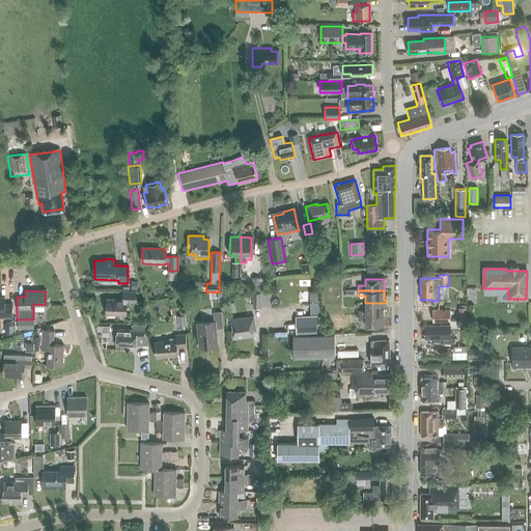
[(135,303),(136,292),(122,291),(121,300),(107,299),(106,314),(126,314),(127,302),(135,303)]
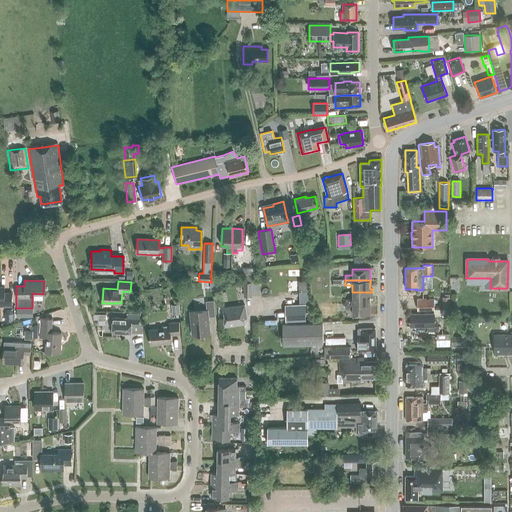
[(252,282),(243,282),(244,296),(252,296),(252,282)]
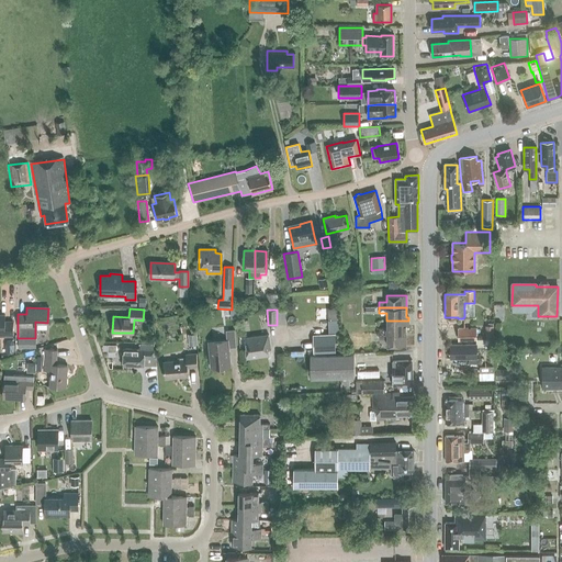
[(0,315),(0,336),(12,337),(12,322),(4,323),(4,315),(0,315)]
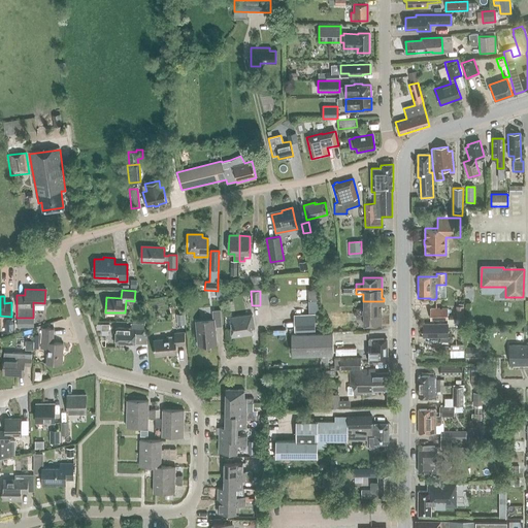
[(356,308),(356,314),(382,314),(382,303),(384,303),(384,301),(363,301),(363,308),(356,308)]
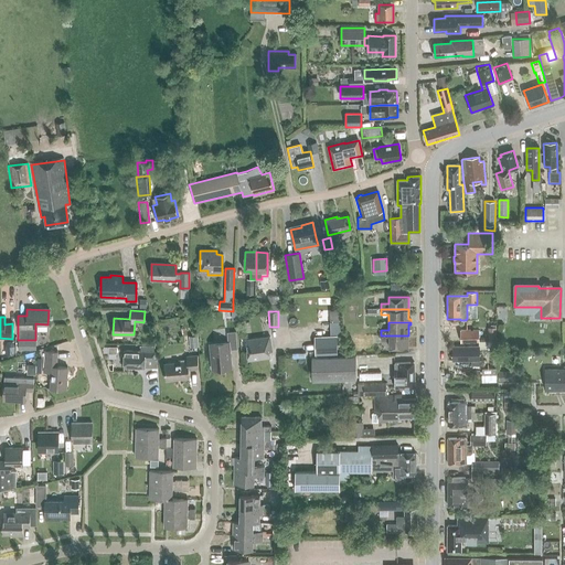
[(479,342),(479,330),(460,330),(461,342),(479,342)]
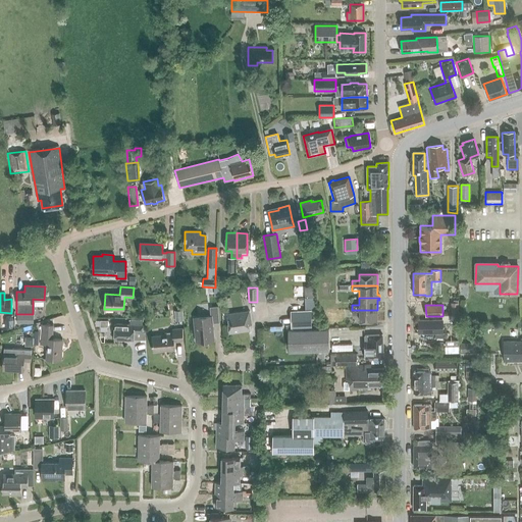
[(197,341),(213,340),(211,323),(219,322),(218,306),(210,307),(211,317),(195,318),(197,341)]
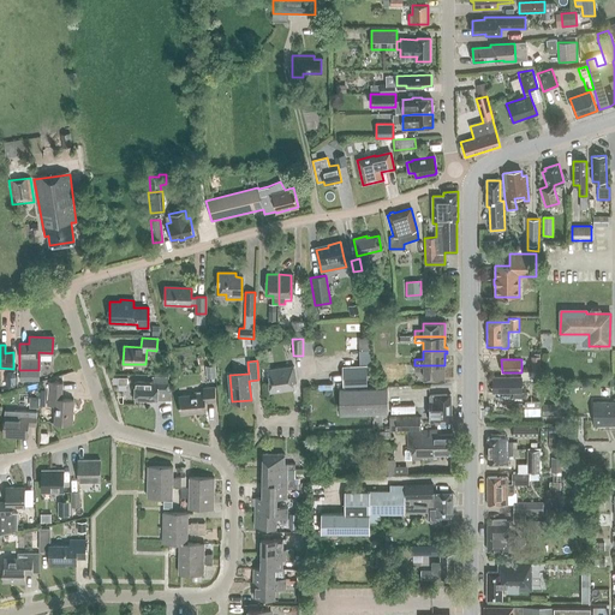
[(216,377),(215,365),(206,366),(207,378),(216,377)]
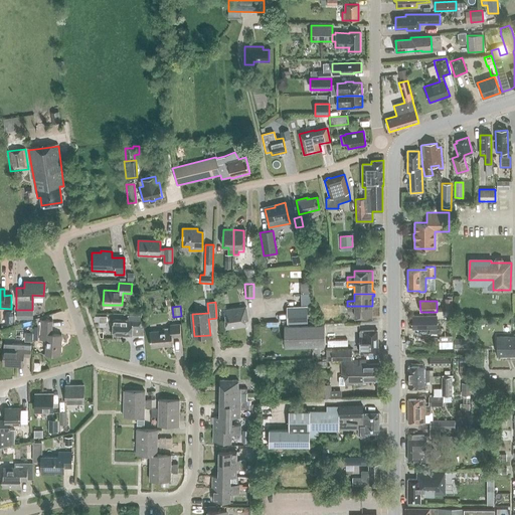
[(347,306),(347,311),(354,311),(354,317),(372,317),(372,306),(347,306)]
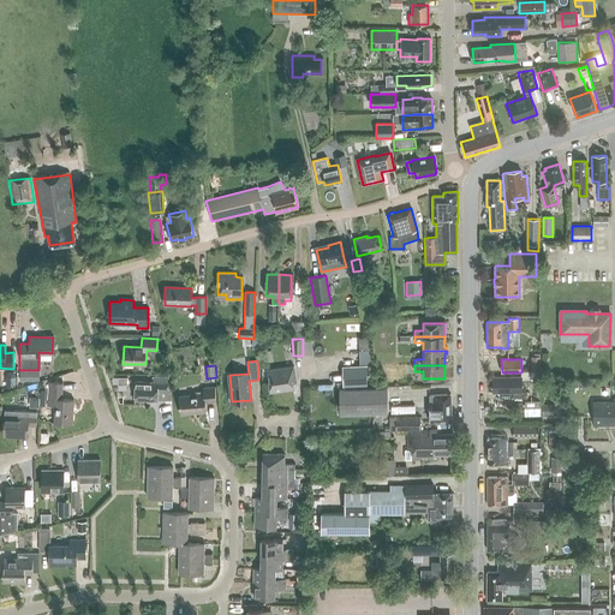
[(292,383),(296,382),(293,366),(268,370),(270,392),(293,389),(292,383)]
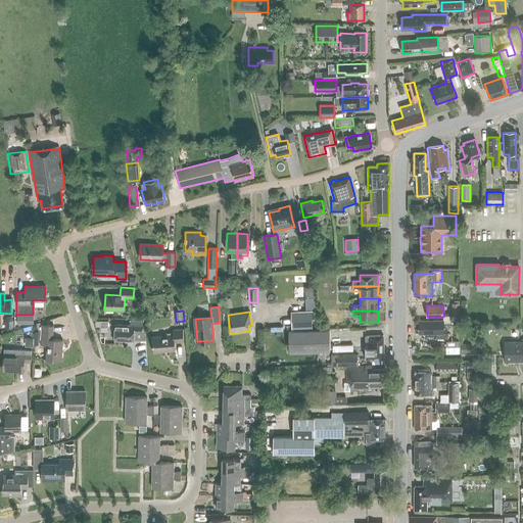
[(291,312),(292,329),(312,328),(311,312),(291,312)]
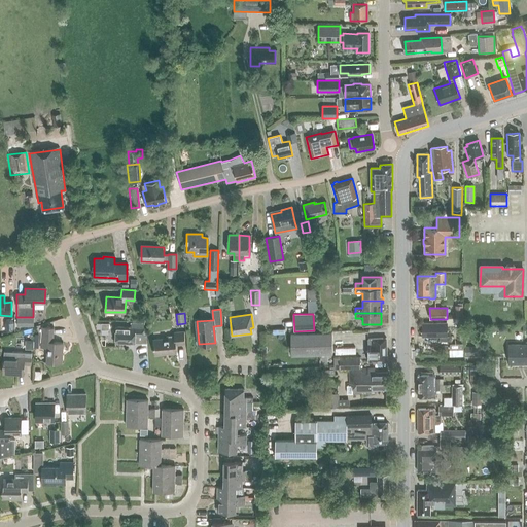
[(34,326),(34,318),(16,318),(18,327),(34,326)]
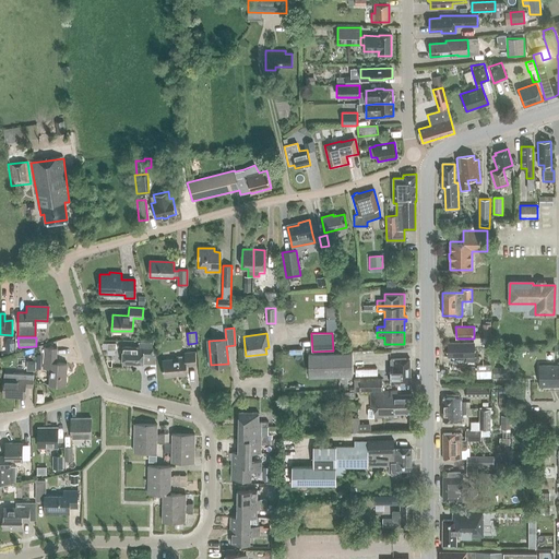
[(14,349),(14,343),(11,339),(7,339),(6,342),(4,342),(4,351),(7,351),(8,354),(12,354),(14,349)]
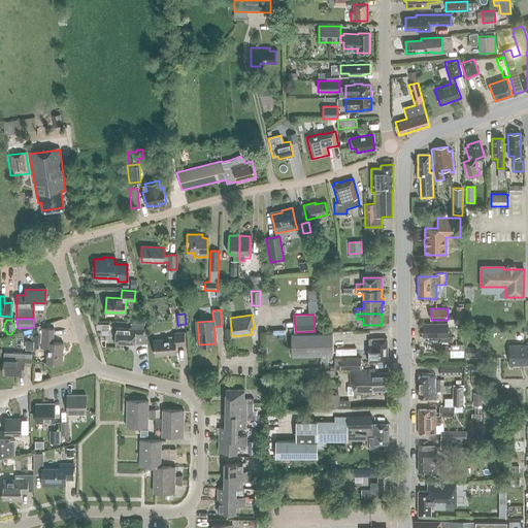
[(440,342),(452,341),(452,336),(448,336),(447,324),(423,324),(423,337),(440,336),(440,342)]
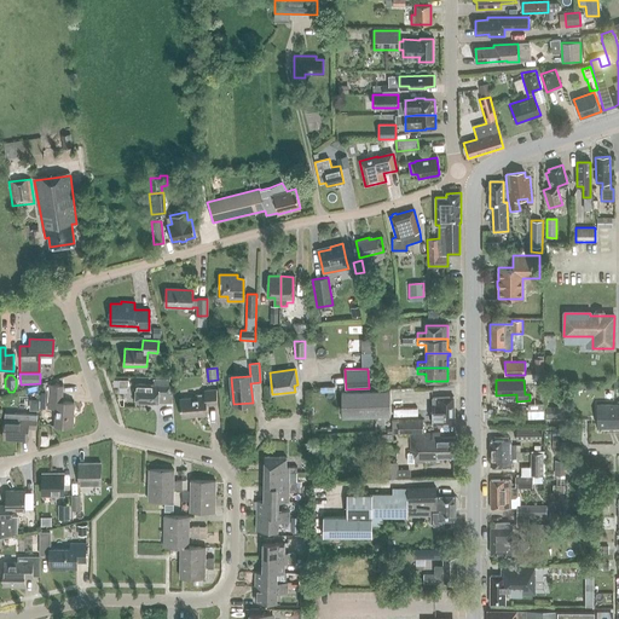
[(168,394),(169,381),(154,381),(154,386),(136,386),(136,403),(158,403),(158,394),(168,394)]
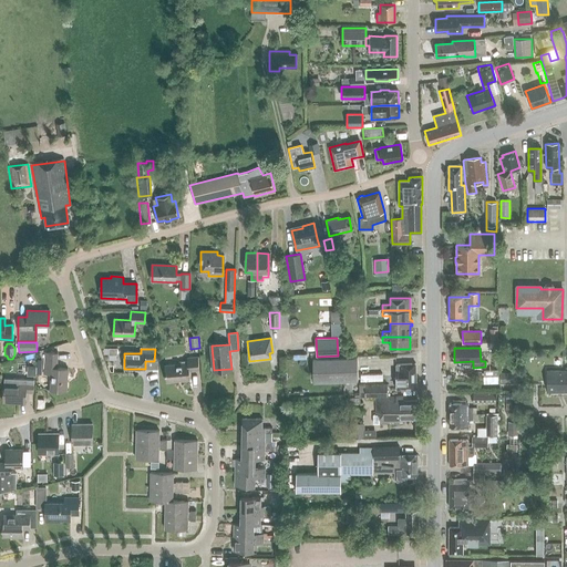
[(58,353),(45,352),(44,374),(51,374),(50,390),(66,391),(68,369),(57,369),(58,353)]
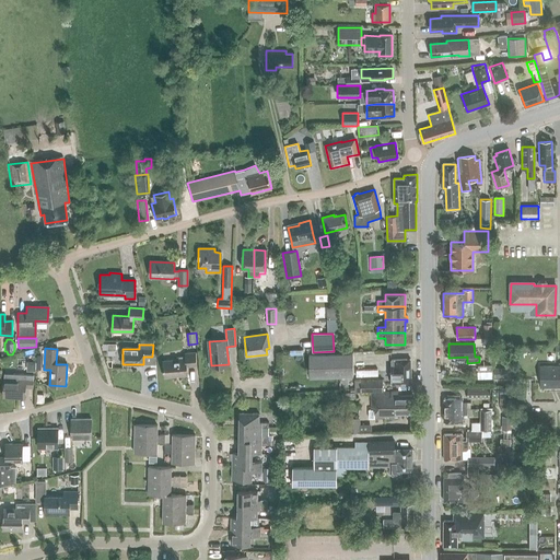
[(186,366),(196,365),(195,353),(184,354),(185,358),(176,359),(176,360),(162,361),(164,377),(187,375),(186,366)]
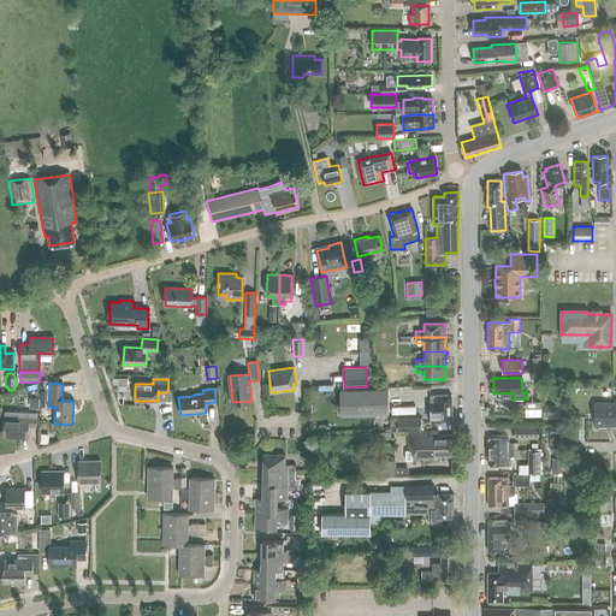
[(389,414),(388,389),(341,390),(341,415),(389,414)]
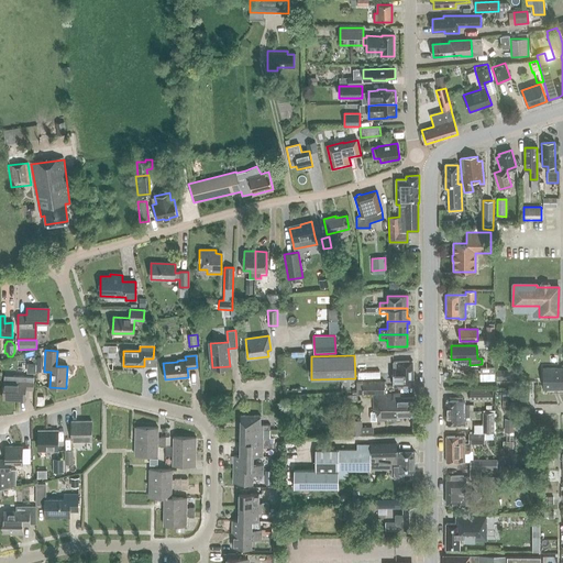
[(397,386),(412,386),(412,362),(393,362),(394,387),(397,387),(397,386)]
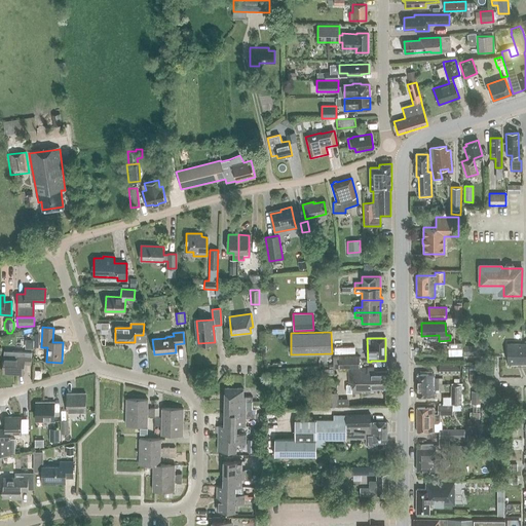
[(26,339),(26,347),(34,348),(34,339),(26,339)]
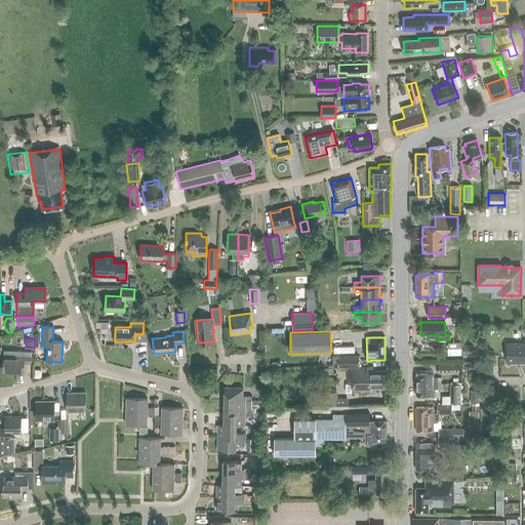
[(524,362),(524,342),(507,344),(507,363),(524,362)]
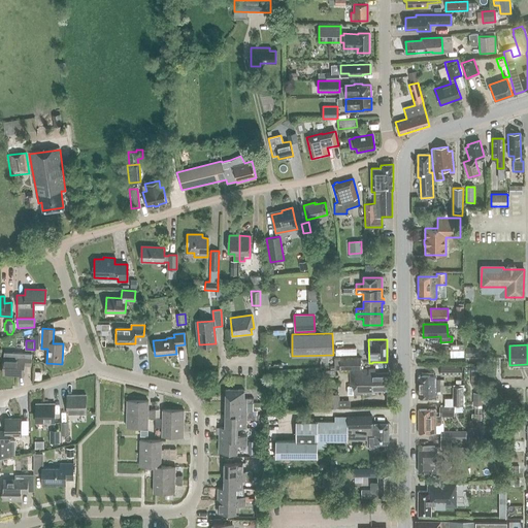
[(32,355),(4,353),(3,374),(23,375),(23,365),(32,365),(32,355)]
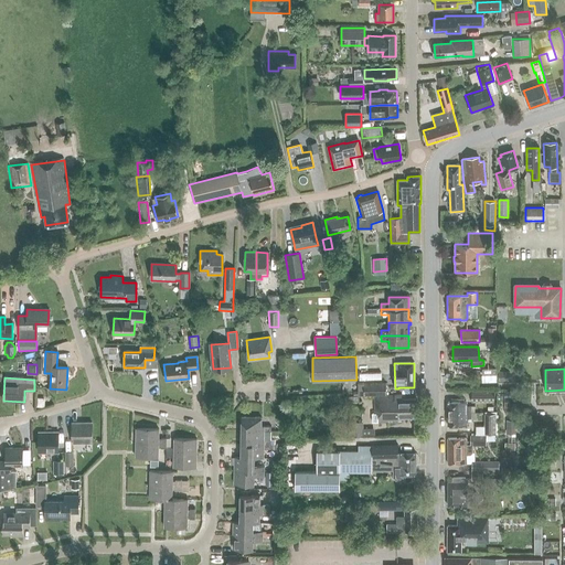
[(385,383),(363,384),(364,396),(386,395),(385,383)]
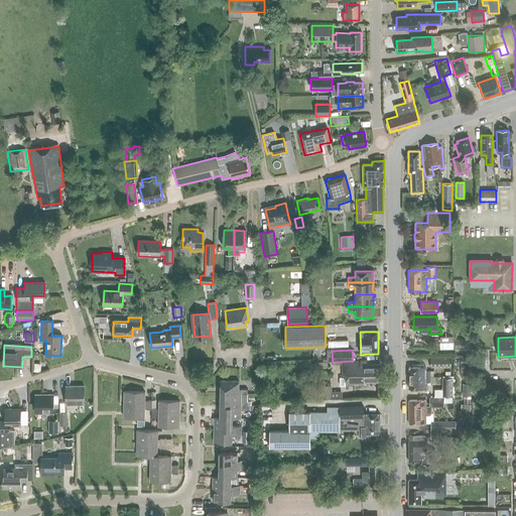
[(452,368),(452,357),(429,357),(430,368),(452,368)]
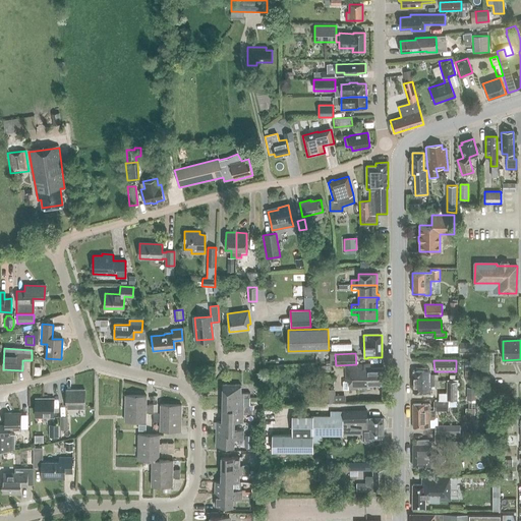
[(370,386),(383,386),(383,367),(370,368),(370,364),(346,365),(346,382),(348,382),(348,389),(370,389),(370,386)]
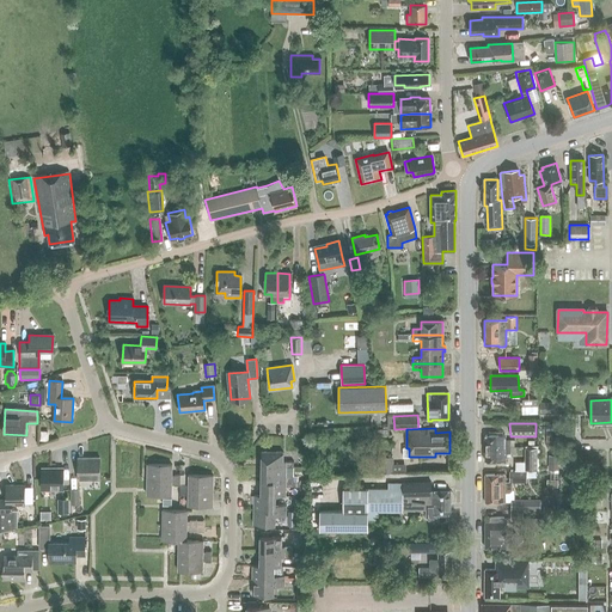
[(505,435),(484,435),(484,448),(510,448),(510,440),(505,440),(505,435)]
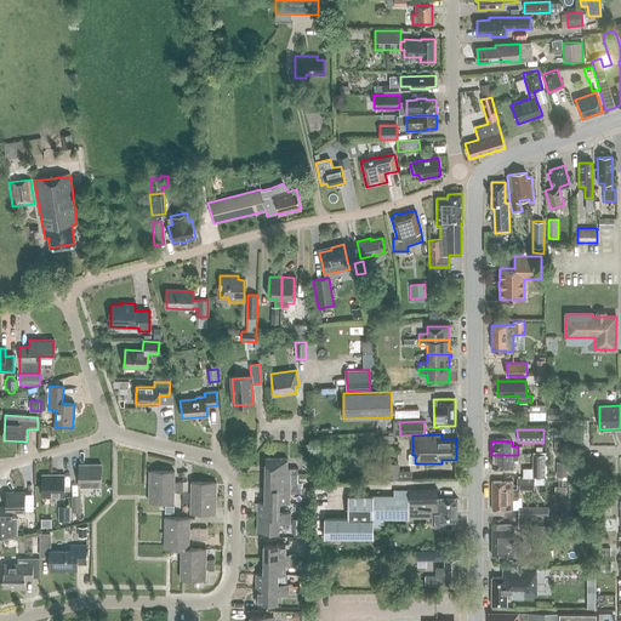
[(308,449),(298,448),(298,457),(308,457),(308,449)]
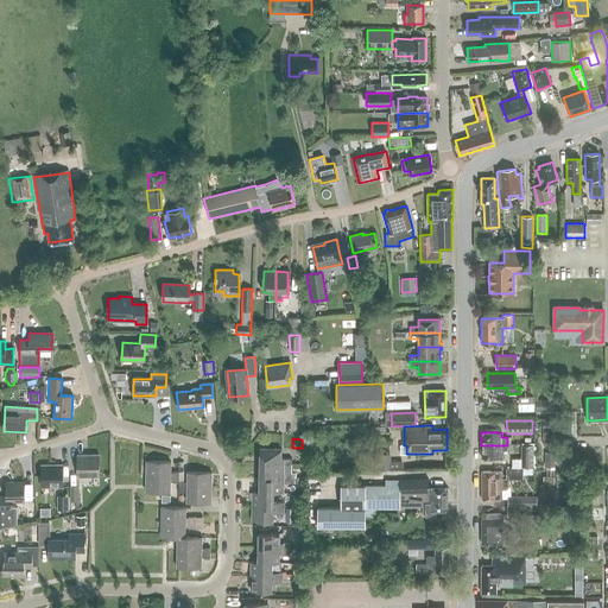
[(481,445),(481,458),(501,458),(501,451),(507,451),(507,445),(481,445)]
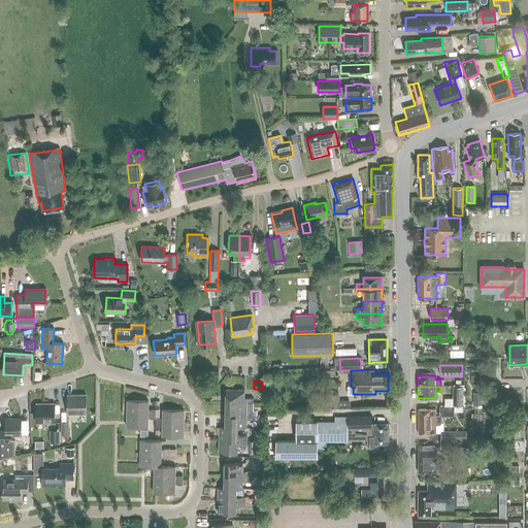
[(463,405),(463,387),(452,387),(452,405),(463,405)]
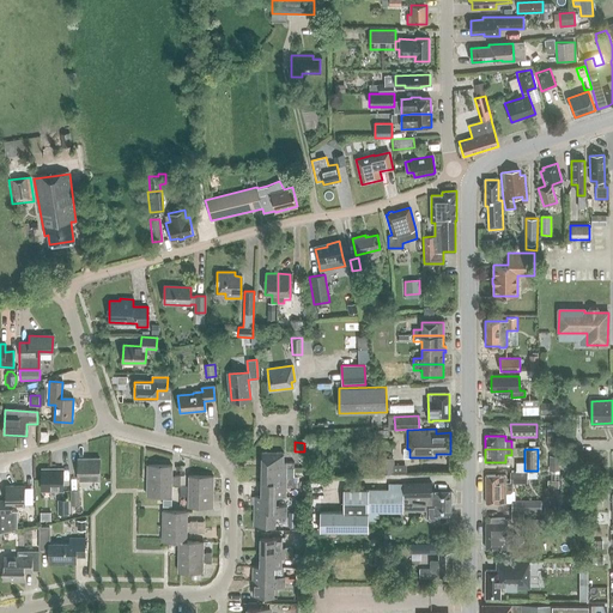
[(262,453),(262,467),(293,467),(293,462),(286,462),(283,462),(283,453),(262,453)]
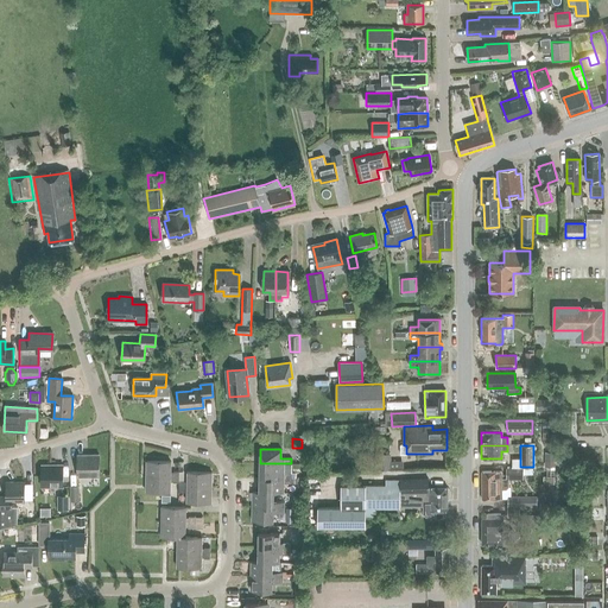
[(77,477),(100,476),(99,455),(77,455),(77,477)]
